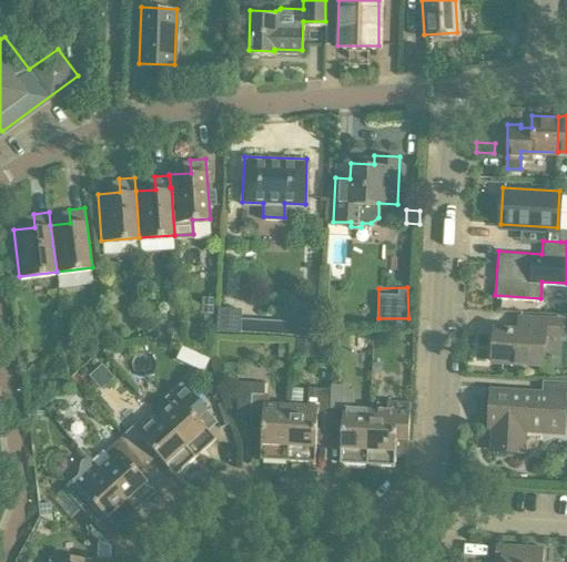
[(199,305),(212,306),(213,294),(200,293),(199,305)]
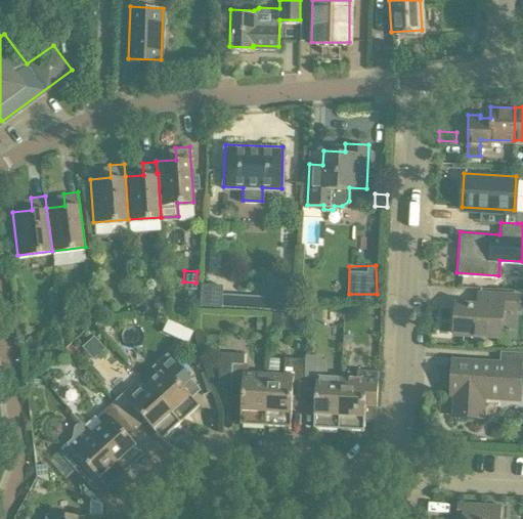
[(223,283),(201,282),(200,304),(221,305),(221,304),(271,307),(271,308),(295,310),(296,288),(273,287),(272,294),(222,291),(223,283)]
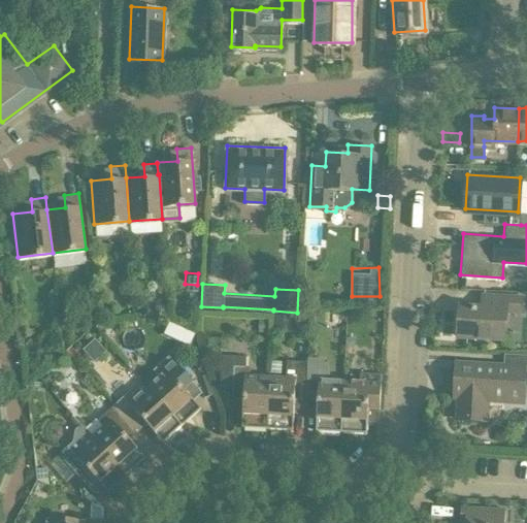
[(522,309),(523,295),(482,293),(481,305),(460,304),(458,333),(502,336),(504,308),(522,309)]
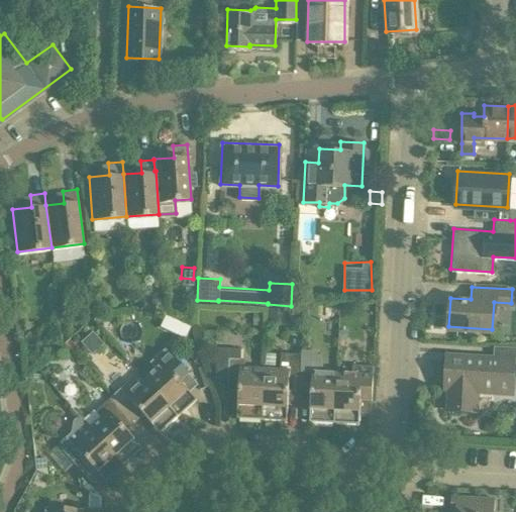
[(151,295),(151,307),(163,307),(164,295),(151,295)]
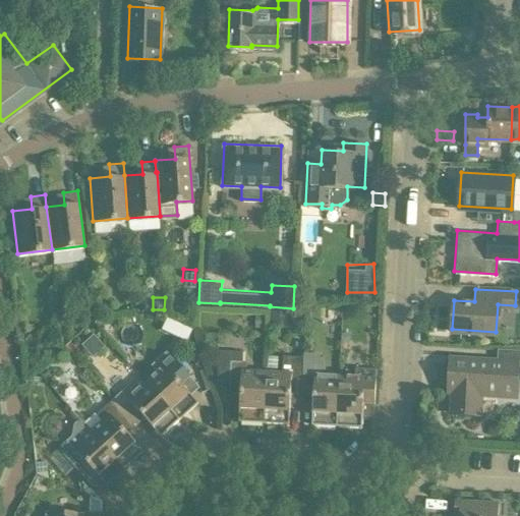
[(296,302),(296,314),(309,316),(310,303),(296,302)]
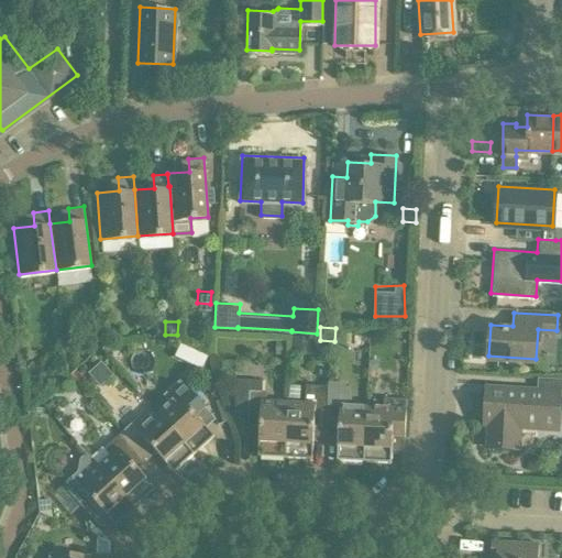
[(312,336),(293,335),(290,352),(311,353),(312,336)]
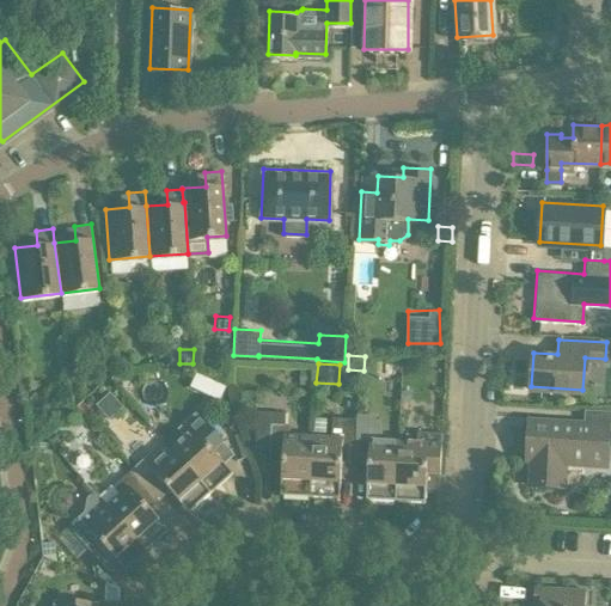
[(310,366),(300,366),(299,381),(310,381),(310,366)]
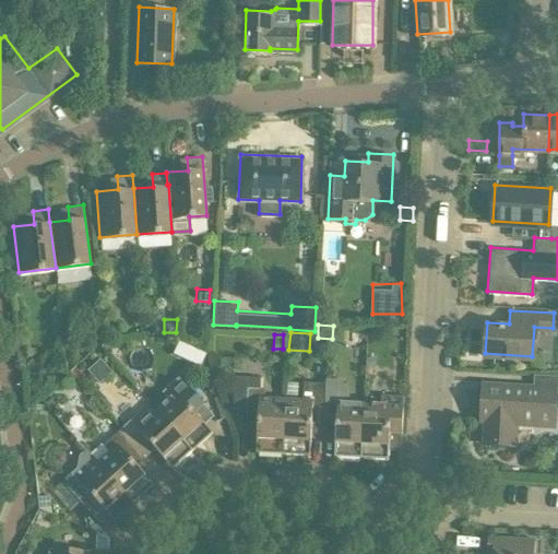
[(202,360),(208,348),(180,337),(176,349),(202,360)]
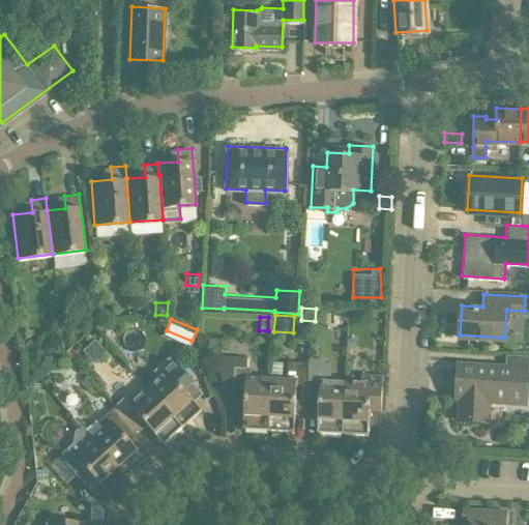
[(159,376),(148,386),(182,425),(201,407),(190,396),(200,388),(193,380),(169,354),(153,369),(159,376)]
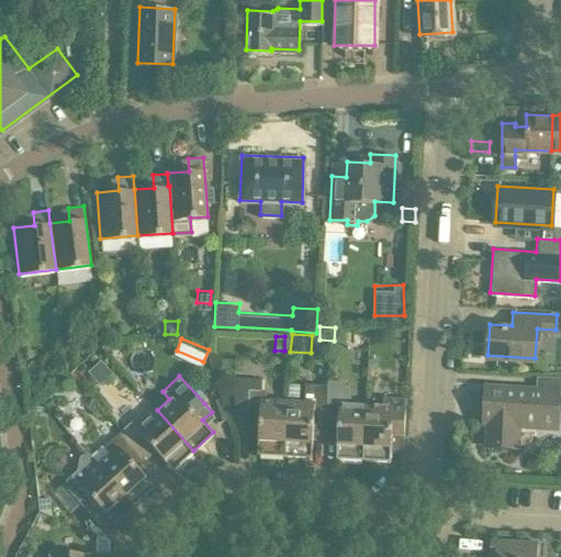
[(257,452),(283,454),(287,399),(265,398),(265,388),(261,388),(261,377),(235,376),(234,409),(247,409),(246,424),(258,425),(257,452)]
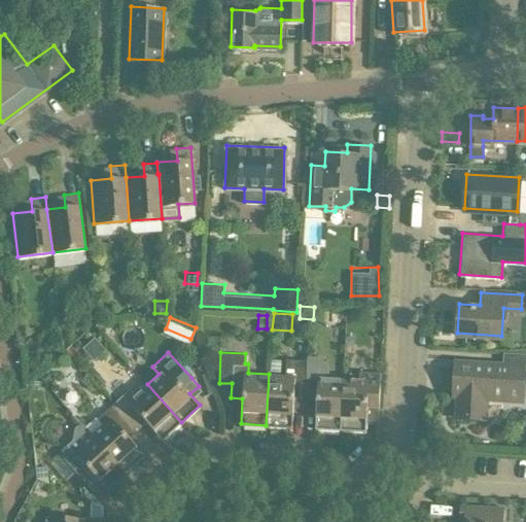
[(315,427),(340,428),(342,378),(326,377),(327,368),(321,355),(307,354),(307,357),(305,396),(316,397),(315,427)]
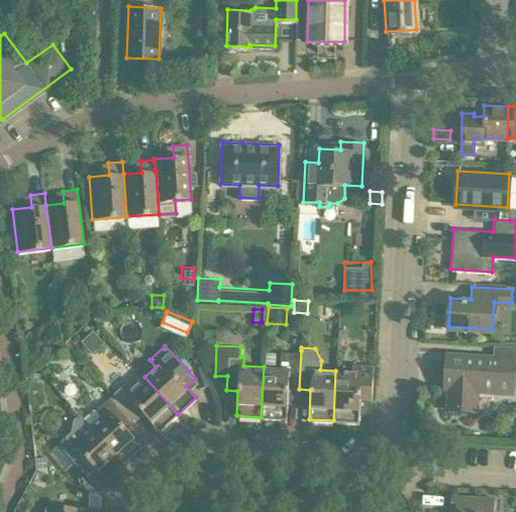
[(264,367),(261,417),(286,418),(287,393),(299,394),(299,389),(301,350),(280,349),(279,368),(264,367)]
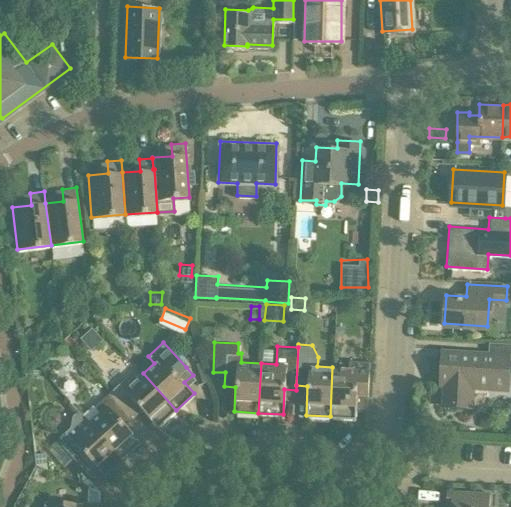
[(506,387),(508,354),(442,350),(440,383),(444,383),(443,403),(468,405),(469,385),(506,387)]
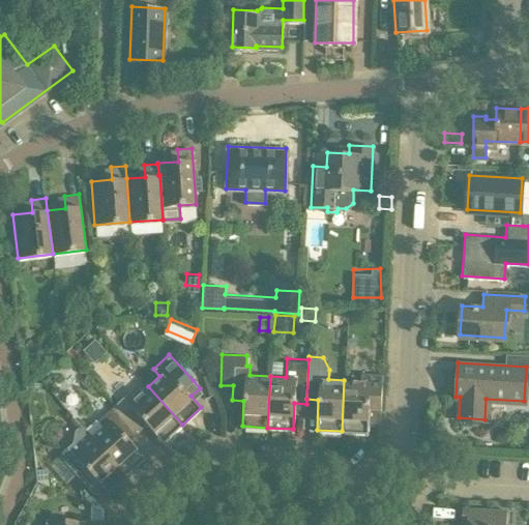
[(360,381),(344,380),(342,431),(368,433),(369,407),(380,408),(382,373),(360,372),(360,381)]
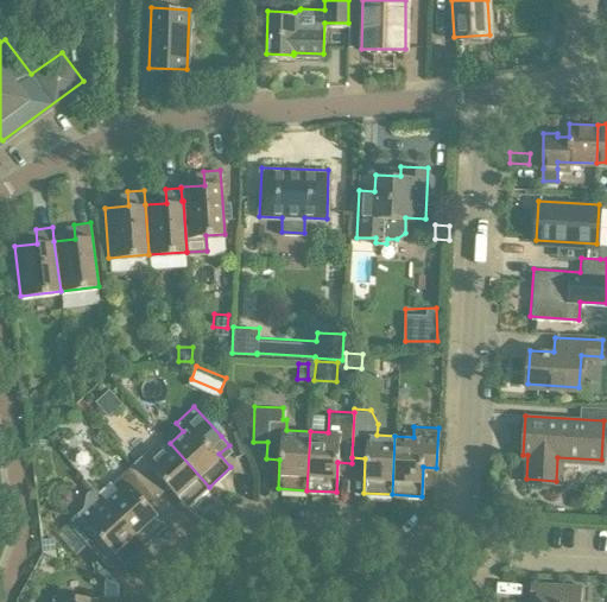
[(239,428),(233,429),(239,450),(245,449),(239,428)]
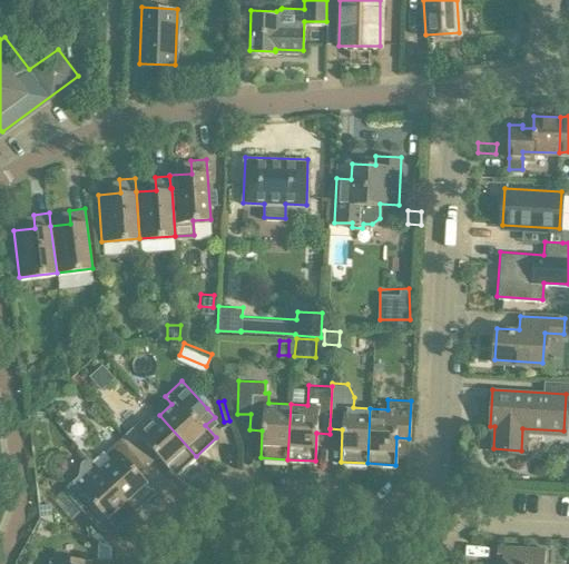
[(139,418),(123,434),(147,462),(157,454),(175,474),(196,456),(159,415),(146,426),(139,418)]
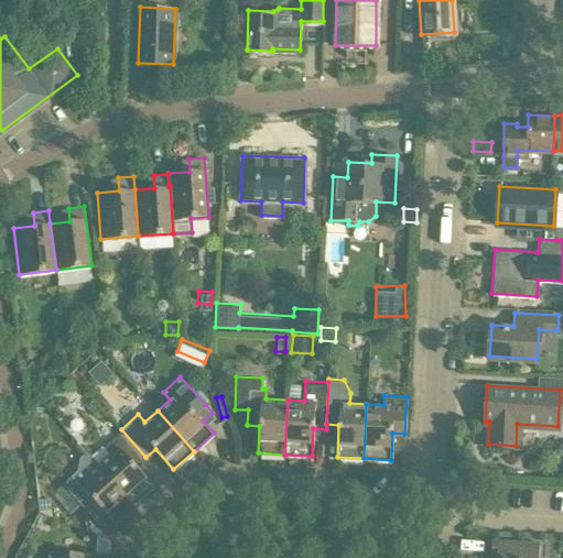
[(110,452),(98,463),(134,504),(154,485),(137,466),(145,457),(121,429),(104,445),(110,452)]
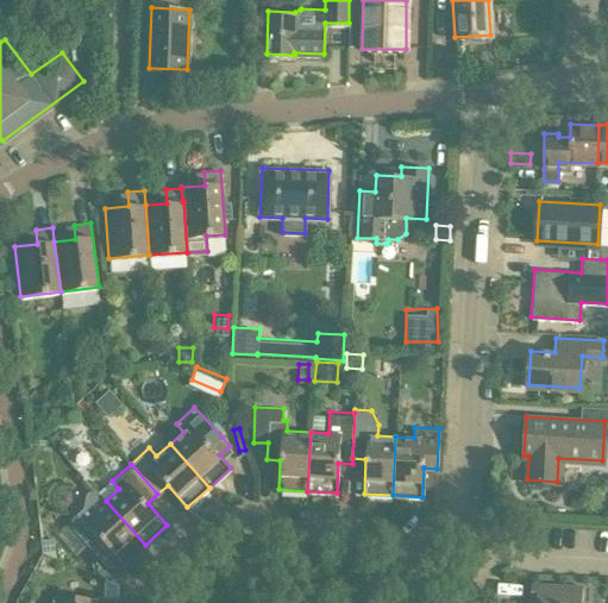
[(86,492),(83,506),(67,521),(94,551),(104,542),(124,564),(145,545),(106,501),(105,501),(93,487),(86,492)]
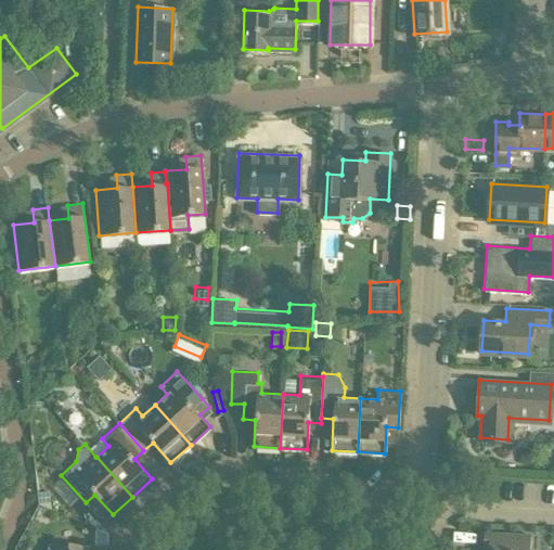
[(529,549),(530,533),(484,531),(482,545),(489,546),(489,549),(529,549)]
